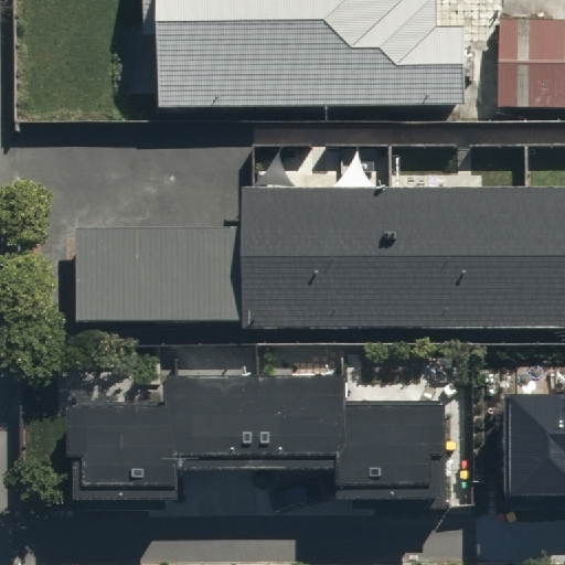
[(140,0),(141,38),(153,38),(155,109),(460,106),(460,27),(432,27),(430,0),(140,0)]
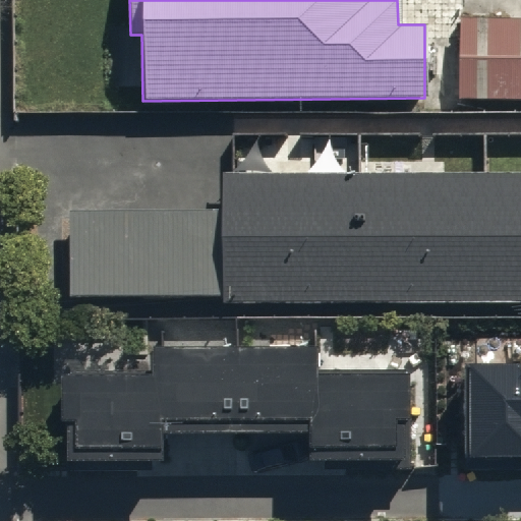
[(520,16),(459,16),(459,97),(520,97),(520,16)]
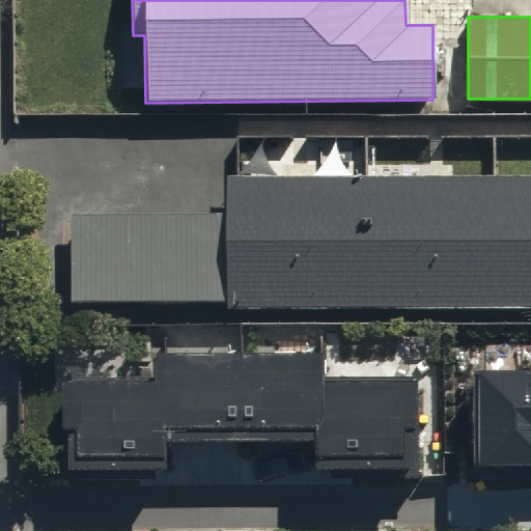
[(530,306),(530,172),(226,173),(226,212),(71,212),(71,299),(226,299),(226,307),(530,306)]
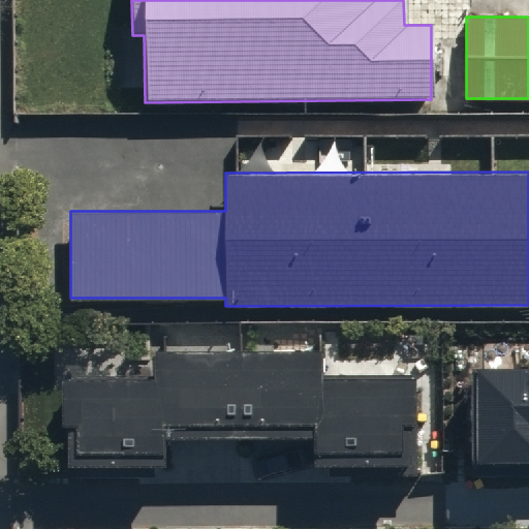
[(153,372),(66,372),(66,421),(73,421),(73,461),(164,462),(164,436),(315,436),(315,465),(347,465),(347,478),(411,478),(411,373),(322,373),(321,345),(153,345),(153,372)]
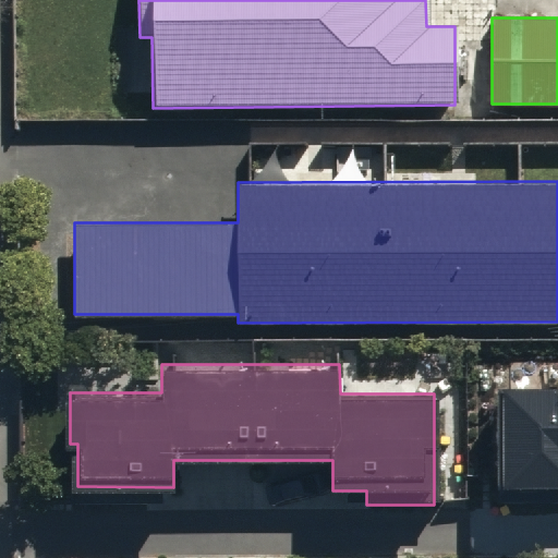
[(557,388),(500,389),(500,489),(557,489),(557,388)]
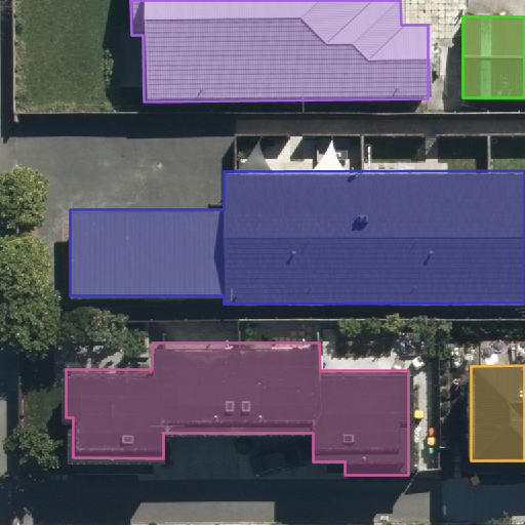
All buildings are outlined.
